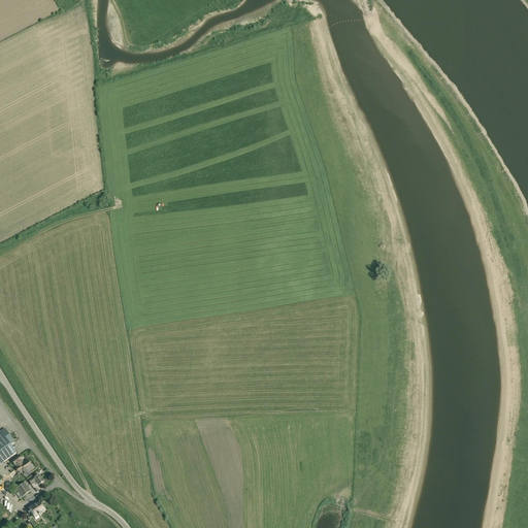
[(0,465),(15,454),(10,446),(14,442),(5,430),(1,433),(4,437),(0,439),(0,465)]
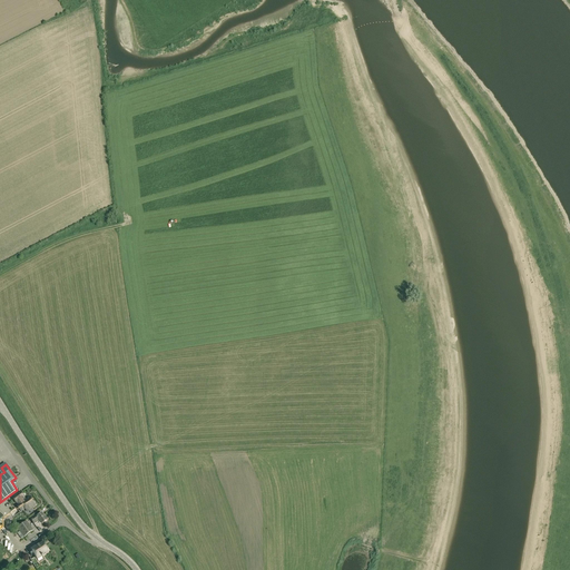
[(20,493),(12,499),(16,503),(17,503),(19,505),(17,507),(20,512),(28,507),(30,510),(36,505),(30,498),(25,501),(23,498),(20,493)]
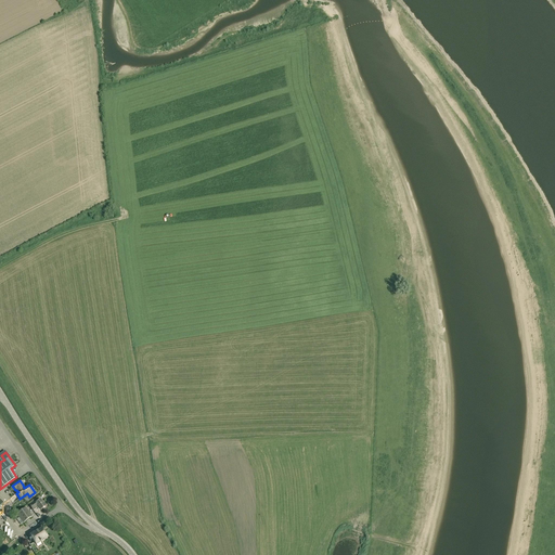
[(29,505),(34,511),(38,507),(40,511),(46,507),(41,500),(36,504),(34,502),(29,505)]
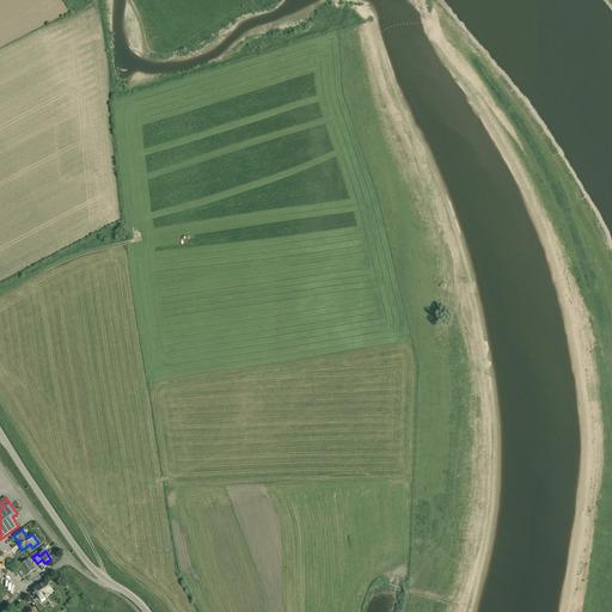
[(19,568),(22,571),(26,577),(36,570),(29,561),(19,568)]
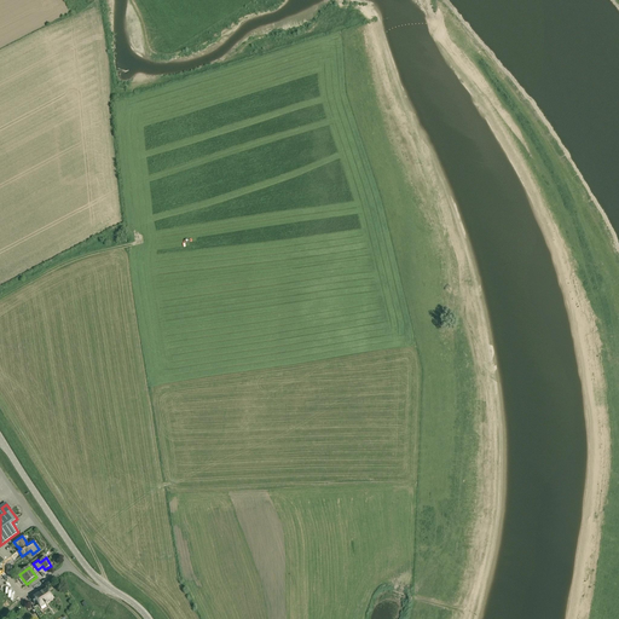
[(55,608),(50,602),(55,600),(47,590),(44,593),(42,591),(34,597),(39,605),(34,608),(40,618),(55,608)]
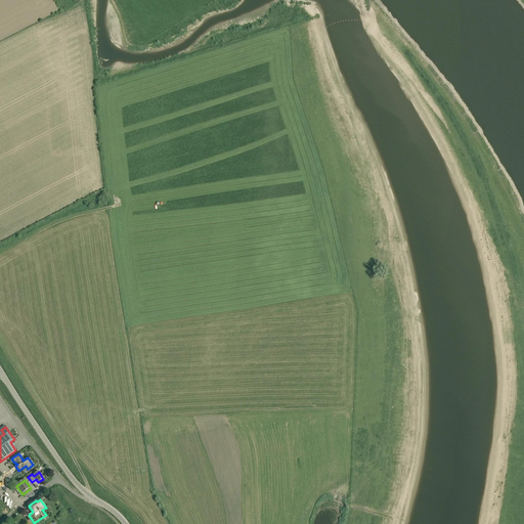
All buildings are outlined.
